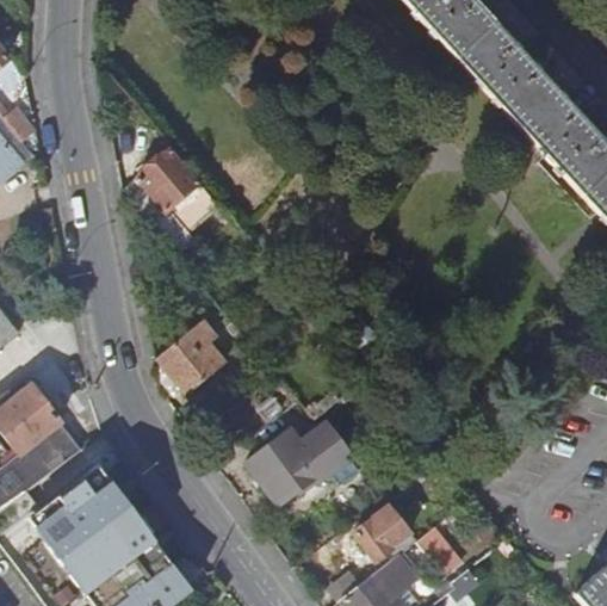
[(606,138),(479,0),(408,0),(606,216),(606,138)]
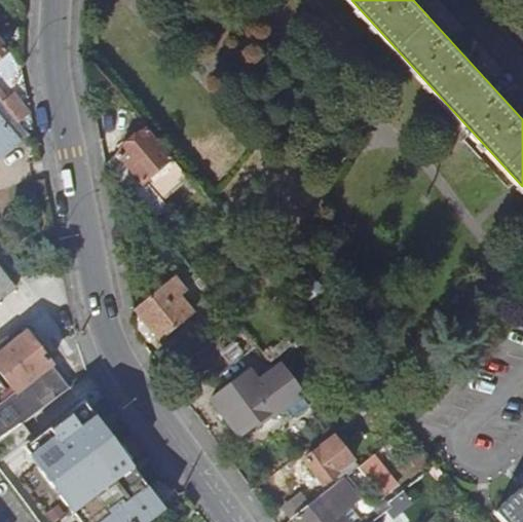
[(522,7),(516,0),(480,0),(522,47),(522,7)]
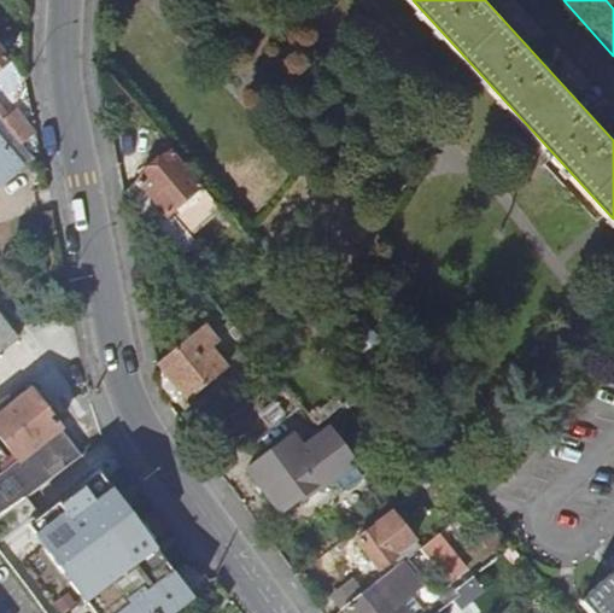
[(0,106),(0,111),(29,147),(42,138),(22,112),(16,117),(5,103),(0,106)]
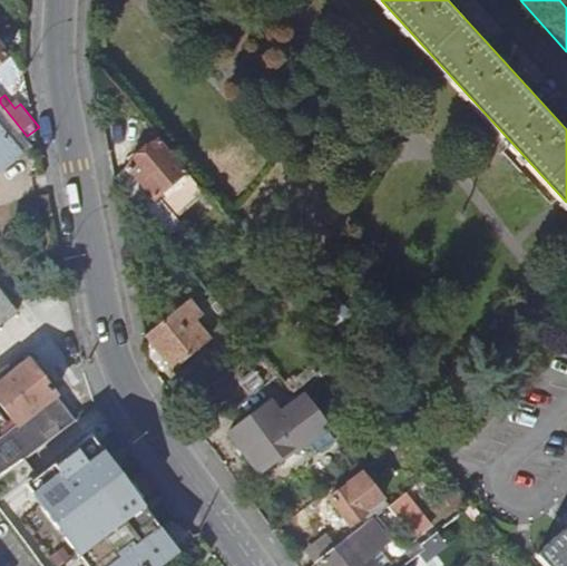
[(0,169),(25,150),(0,118),(0,169)]
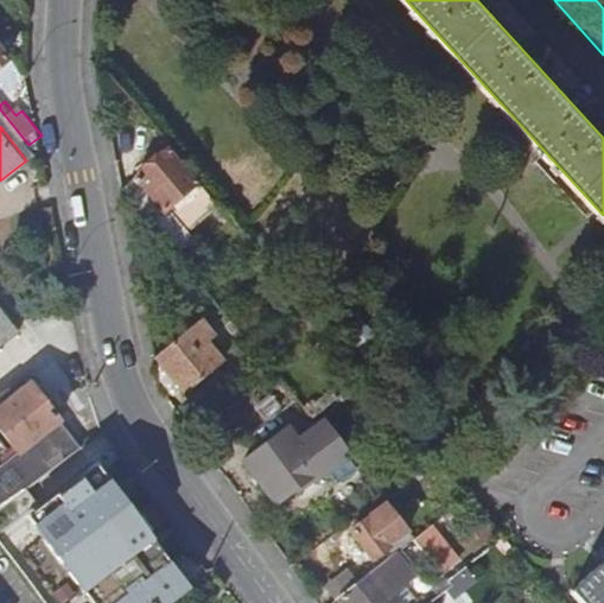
[(201,178),(172,145),(139,175),(146,183),(132,196),(177,251),(189,240),(179,227),(182,224),(167,207),(201,178)]
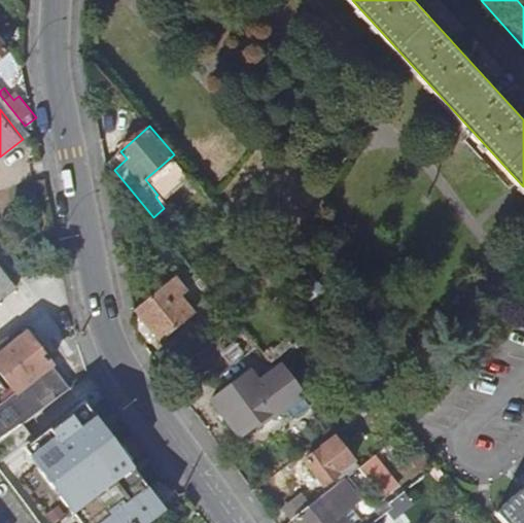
[(127,159),(120,151),(107,163),(114,170),(127,159)]
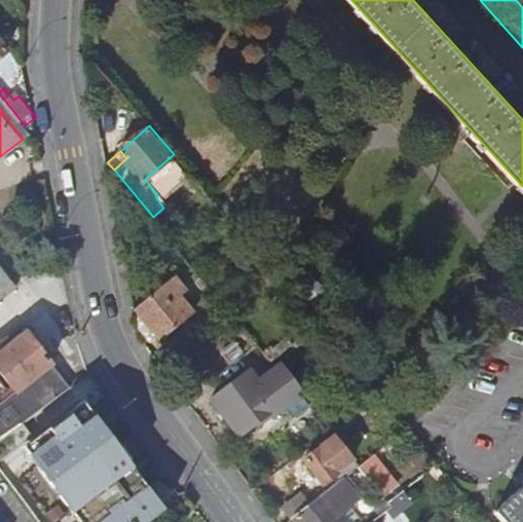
[(196,180),(182,163),(174,170),(188,188),(196,180)]
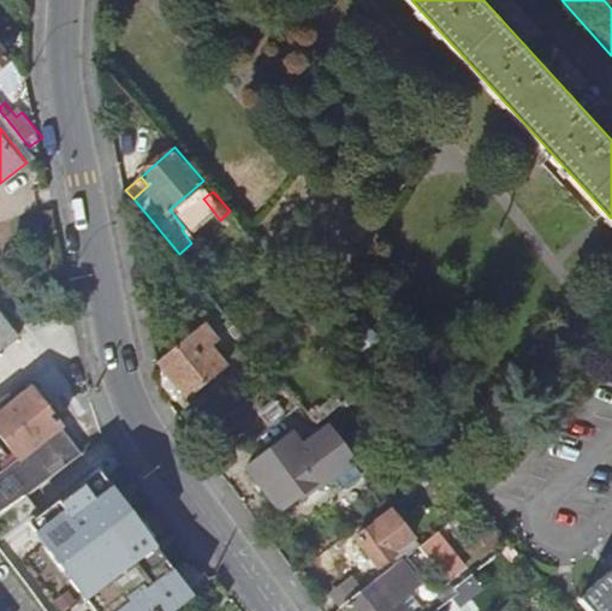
[(197,327),(176,301),(164,310),(185,337),(197,327)]
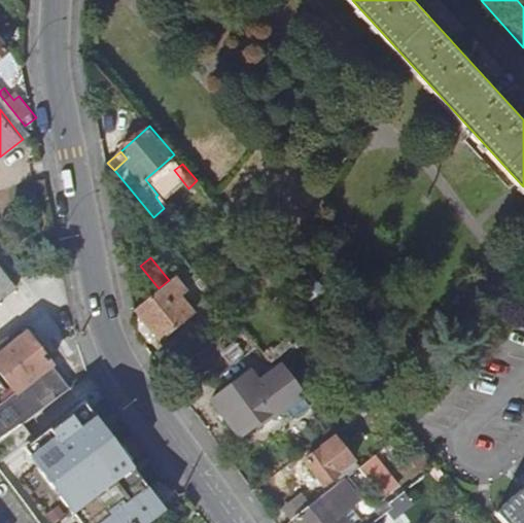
[(0,300),(20,285),(0,259),(0,300)]
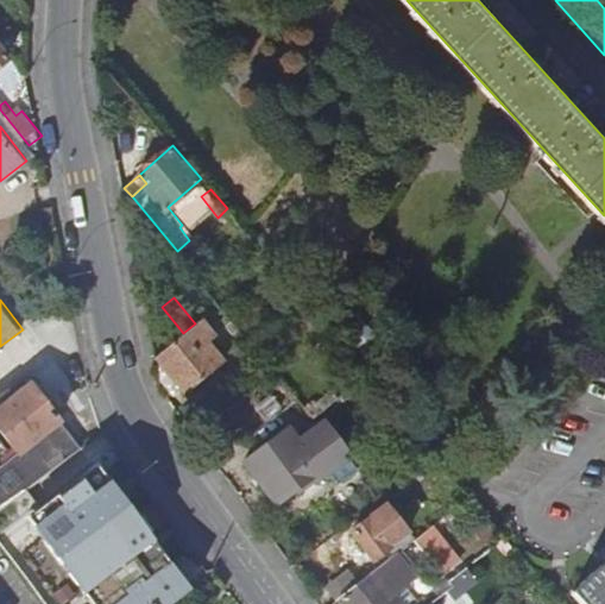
[(215,332),(202,318),(195,323),(183,333),(158,354),(162,359),(183,387),(187,391),(227,359),(209,338),(215,332)]
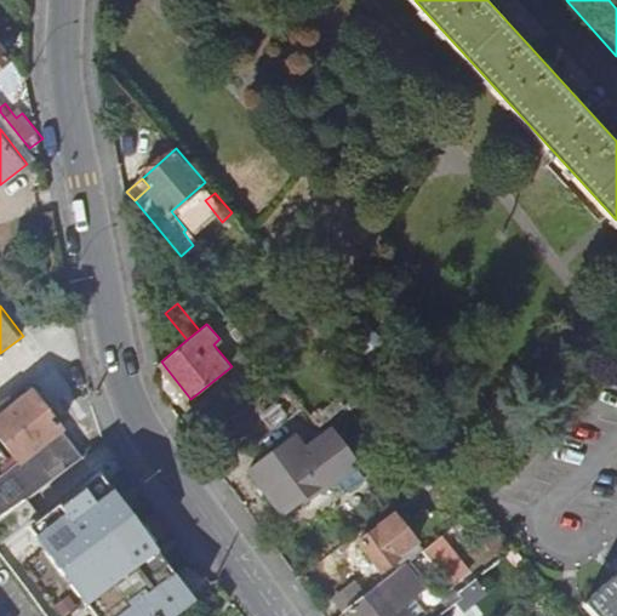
[(187,394),(165,366),(165,383),(178,400),(187,394)]
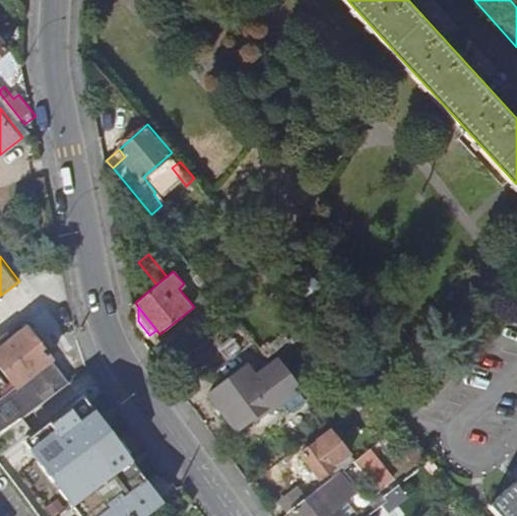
[(0,432),(71,379),(28,327),(0,347),(0,360),(17,383),(0,395),(0,432)]
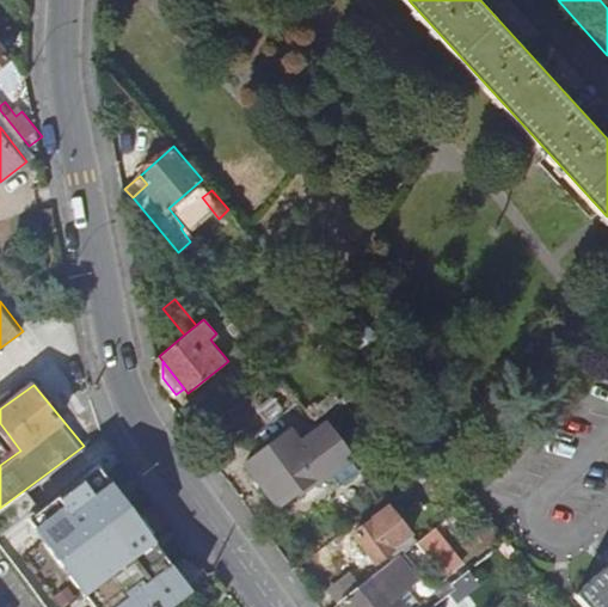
[(338,402),(331,393),(311,410),(318,418),(338,402)]
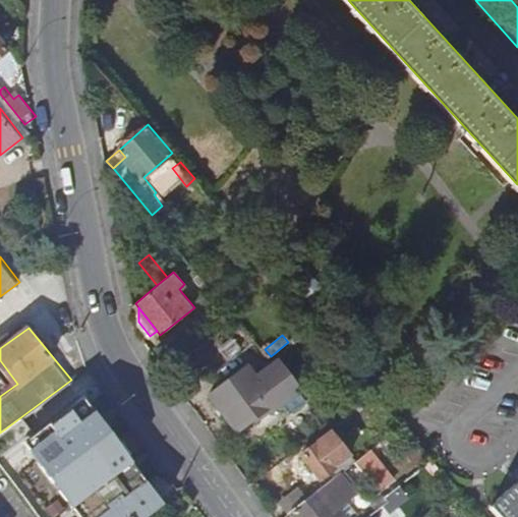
[(279,358),(275,361),(257,375),(249,364),(212,392),(239,427),(270,404),(273,407),(301,386),(279,358)]
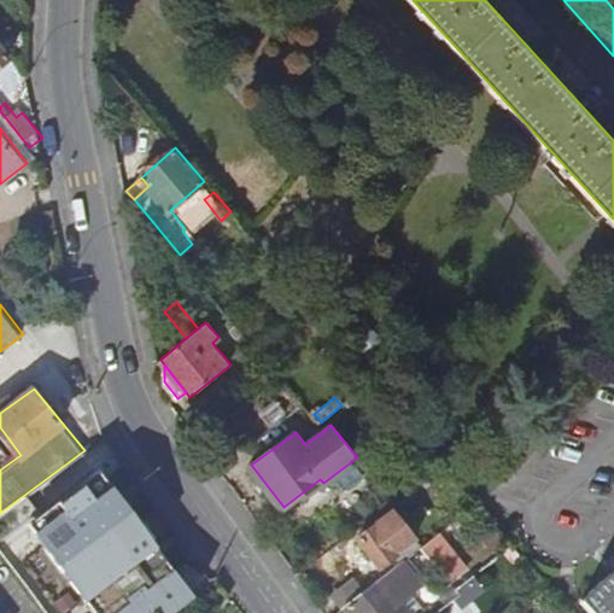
[(113,468),(69,503),(128,582),(174,547),(113,468)]
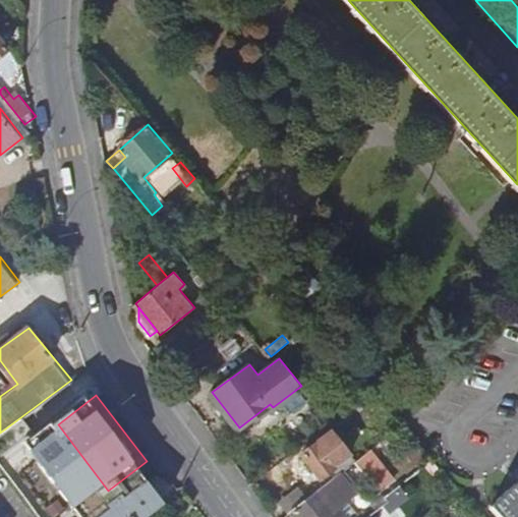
[(332,428),(328,423),(322,427),(326,433),(332,428)]
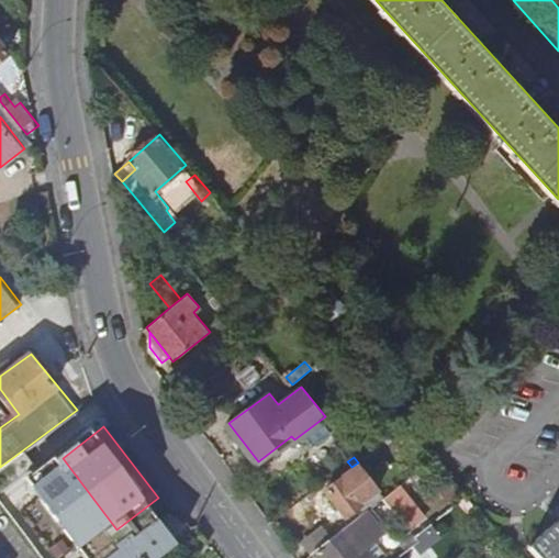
[(386,495),(359,464),(328,488),(348,513),(364,501),(361,500),(366,497),(372,504),(386,495)]
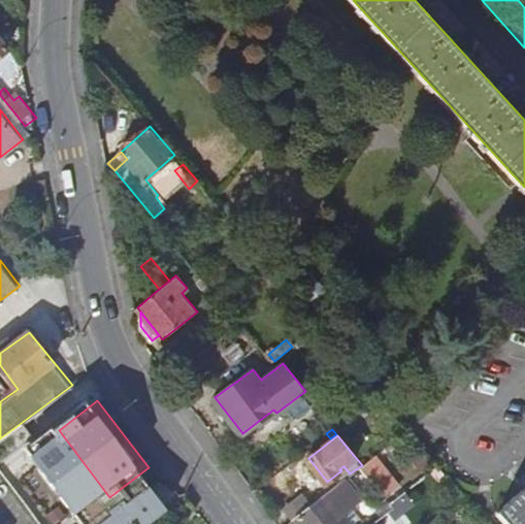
[(348,476),(297,514),(304,523),(352,523),(354,522),(345,510),(363,495),(348,476)]
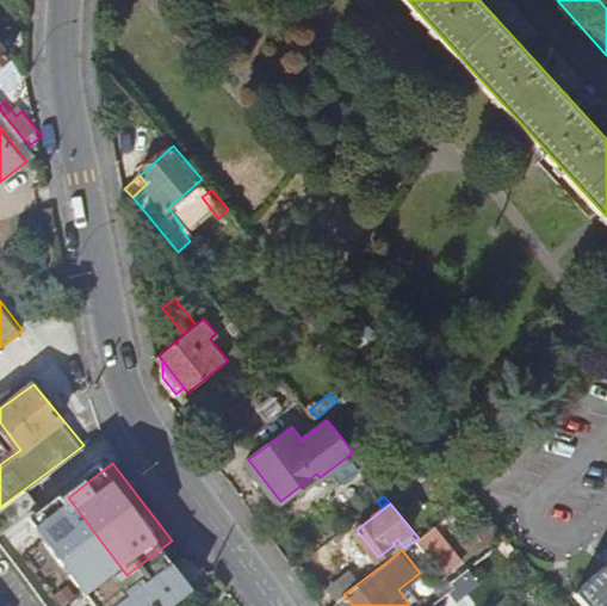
[(344,593),(365,575),(354,563),(333,581),(344,593)]
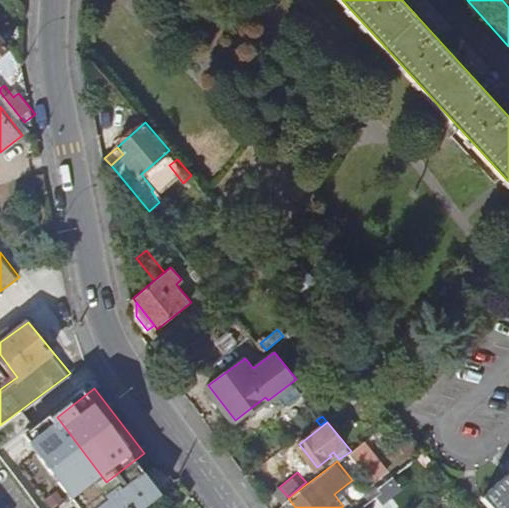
[(508,472),(483,496),(494,507),(508,507),(508,472)]
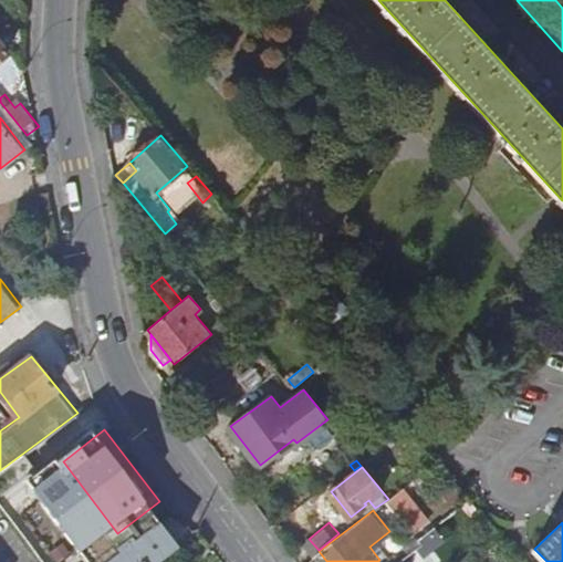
[(425,542),(419,536),(414,540),(418,547),(425,542)]
